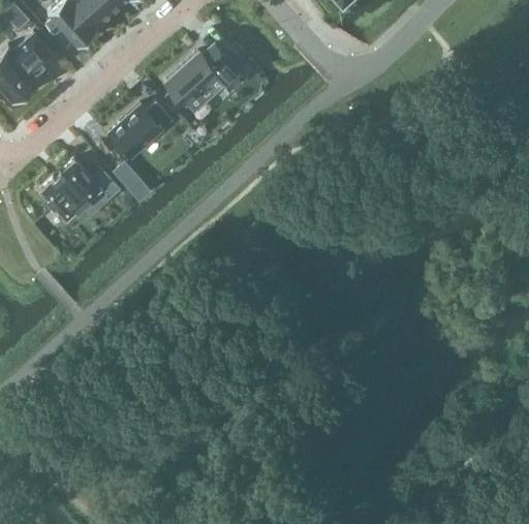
[(18,26),(34,11),(23,0),(12,0),(2,9),(18,26)]
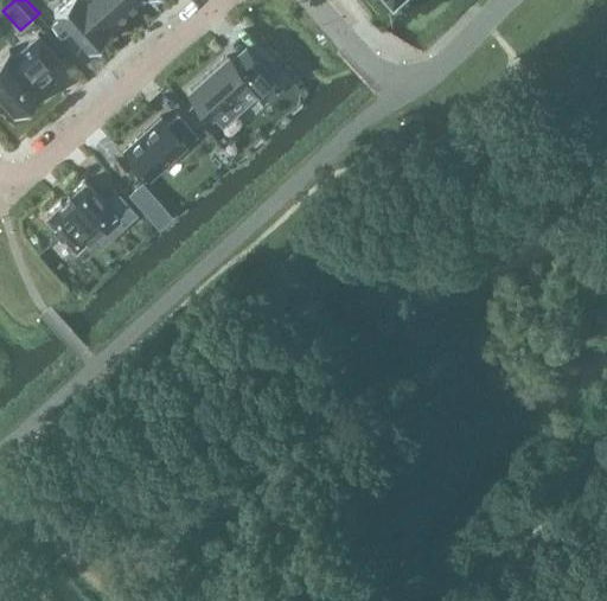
[(80,0),(71,0),(55,17),(61,23),(52,31),(62,42),(70,34),(88,55),(110,34),(109,33),(80,0)]
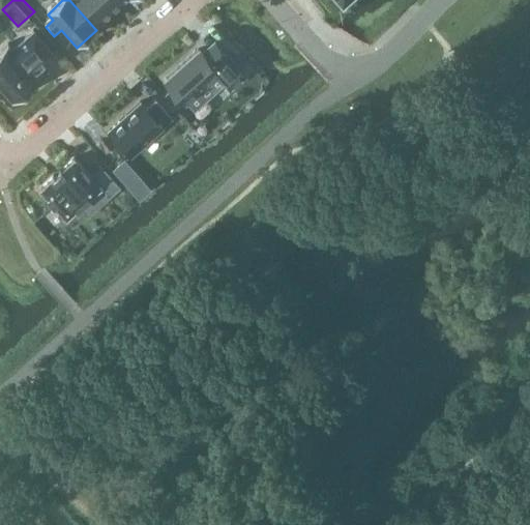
[(69,0),(95,29),(112,13),(99,0),(69,0)]
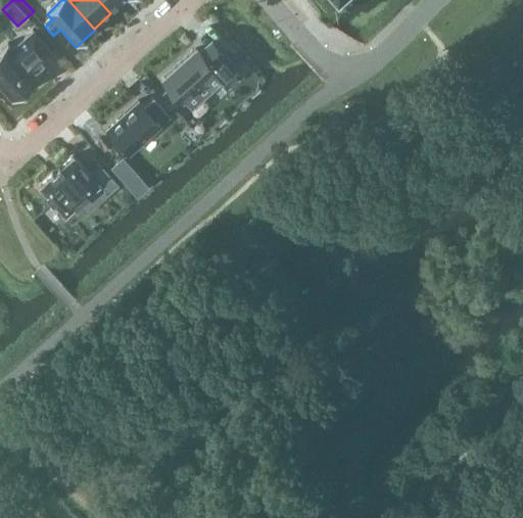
[(98,0),(110,13),(125,0),(98,0)]
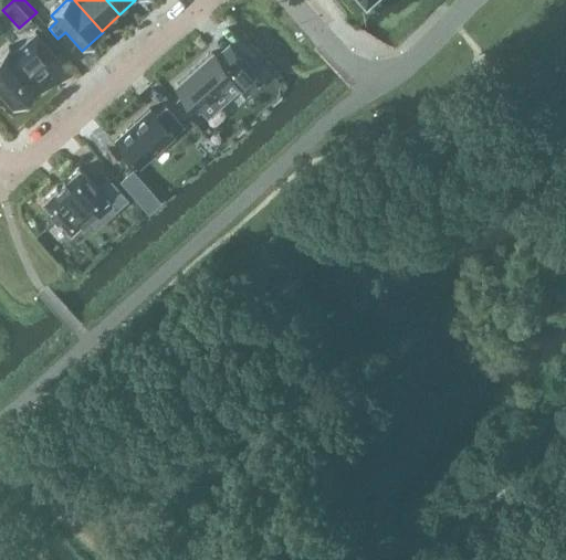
[(34,82),(58,62),(35,37),(12,56),(8,52),(0,59),(0,96),(13,113),(41,88),(34,82)]
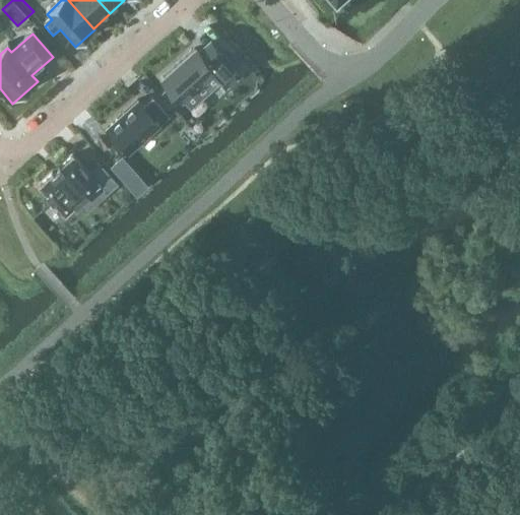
[(195,52),(161,83),(181,105),(183,103),(191,112),(222,83),(228,89),(240,78),(235,72),(221,57),(210,45),(198,55),(195,52)]
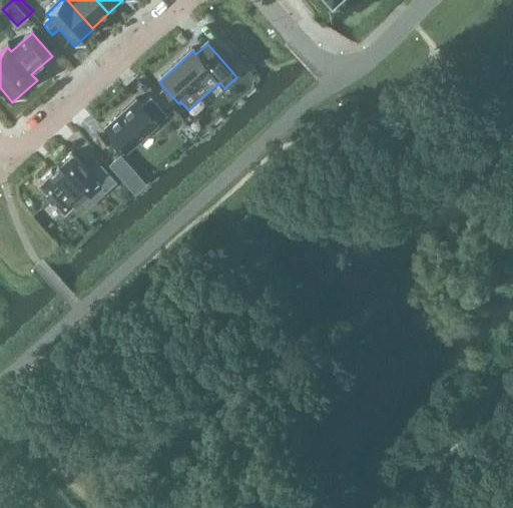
[(140,108),(135,102),(105,129),(126,153),(166,117),(150,99),(140,108)]
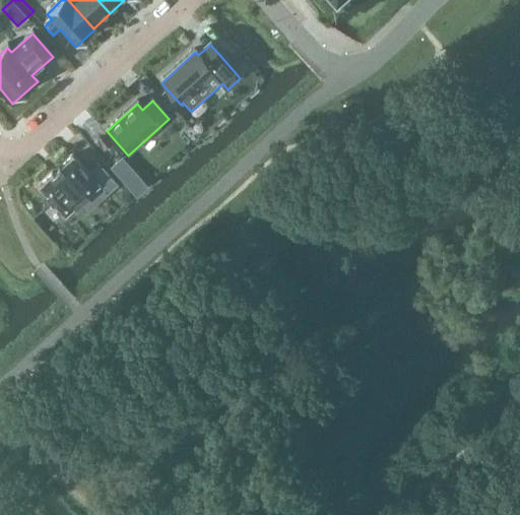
[(106,198),(117,188),(99,169),(88,178),(73,162),(74,162),(72,159),(71,161),(71,162),(60,172),(59,171),(58,172),(59,173),(53,178),(52,177),(51,178),(52,179),(41,189),(39,190),(40,191),(41,191),(63,217),(64,218),(66,217),(98,189),(106,198)]
